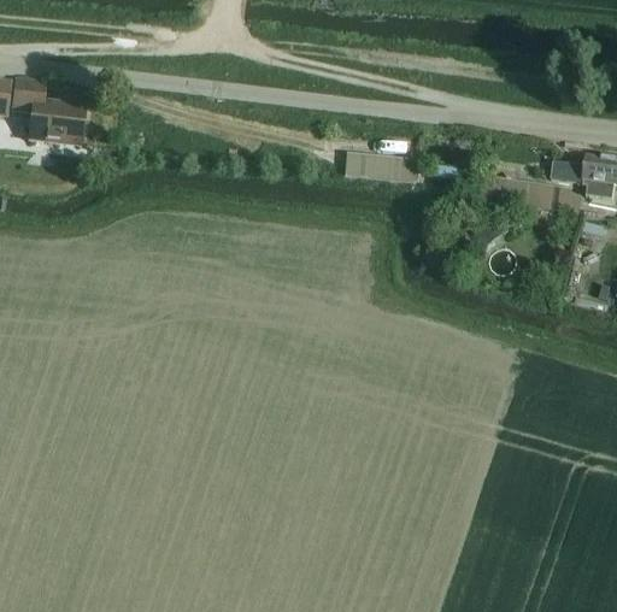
[(0,116),(6,117),(11,78),(0,76),(0,116)]
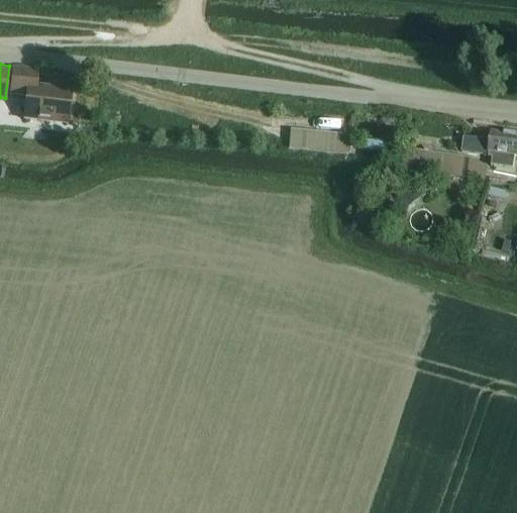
[(72,84),(45,82),(37,81),(38,67),(14,65),(11,91),(25,93),(23,116),(68,120),(72,84)]
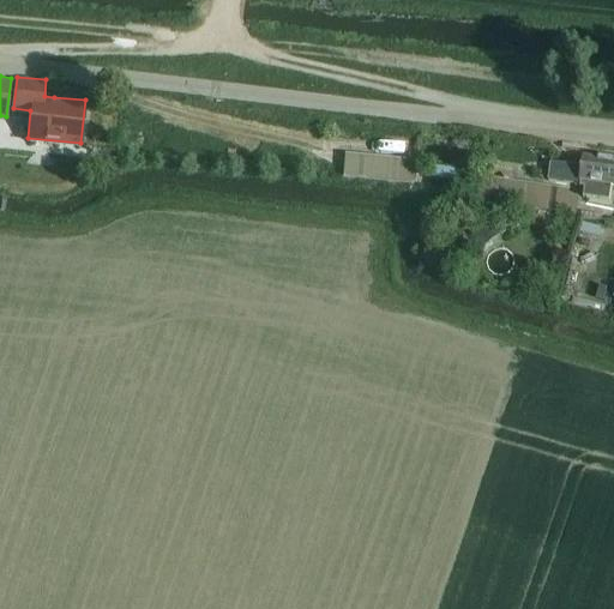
[(345,149),(343,170),(351,172),(414,178),(416,156),(345,149)]
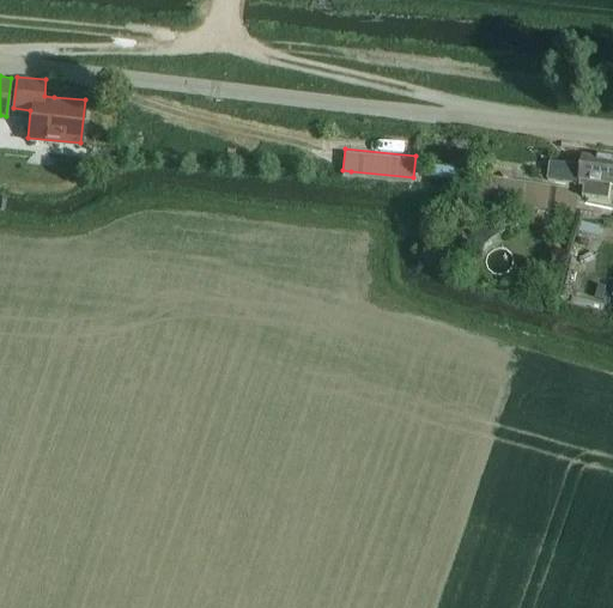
[(551,166),(550,175),(578,180),(578,182),(583,183),(582,193),(583,193),(607,196),(610,182),(612,182),(612,154),(584,151),(583,163),(552,158),(551,166)]
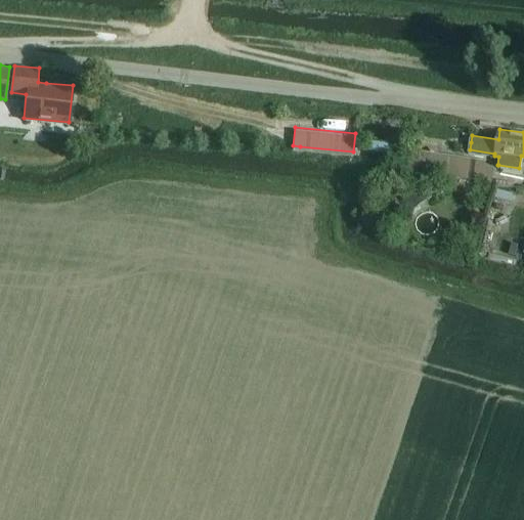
[(367,138),(366,147),(391,150),(392,141),(367,138)]
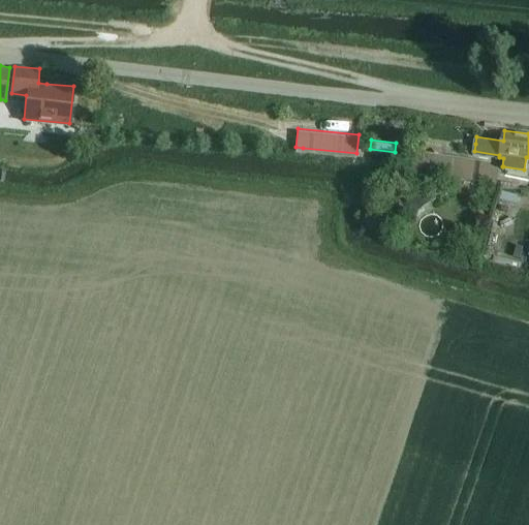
[(411,166),(411,171),(429,174),(445,176),(495,182),(497,165),(490,164),(491,160),(432,152),(414,150),(411,166)]
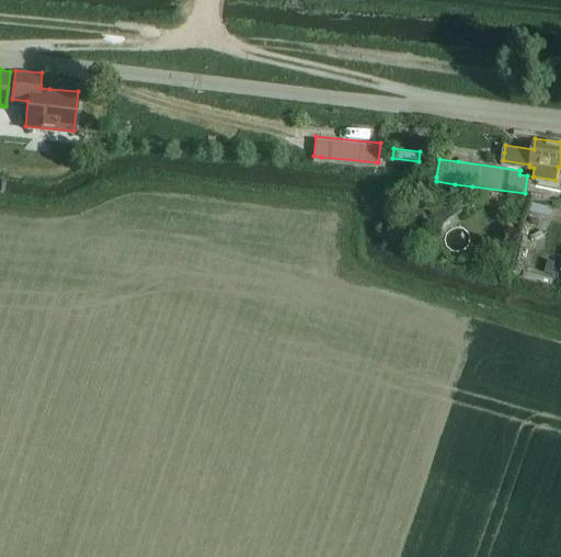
[(428,207),(441,224),(459,211),(446,193),(428,207)]
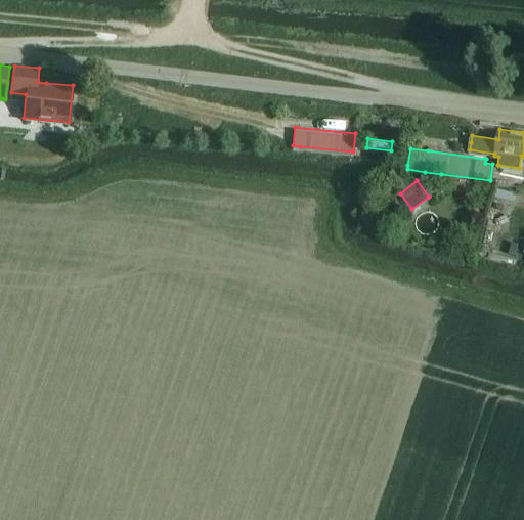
All buildings are outlined.
